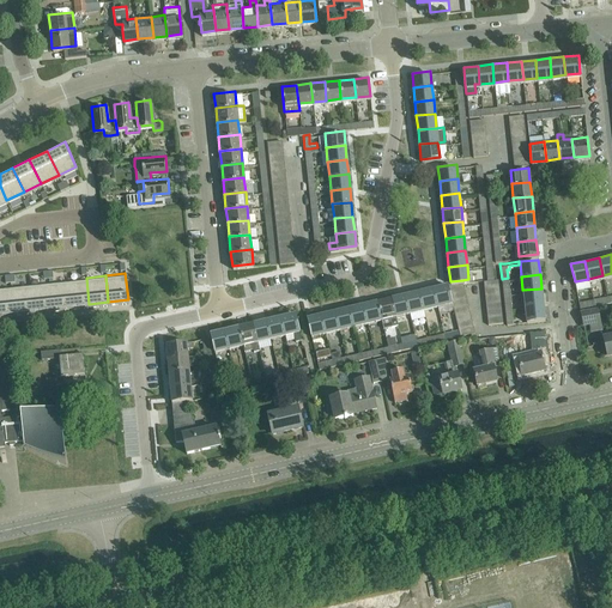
[(86,278),(67,279),(70,306),(89,304),(86,278)]
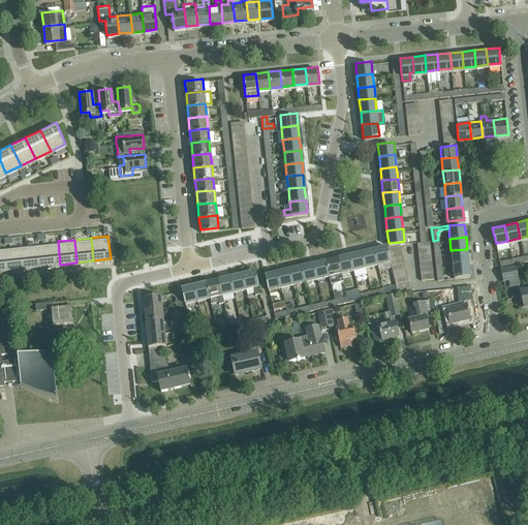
[(58,241),(41,243),(43,266),(60,265),(58,241)]
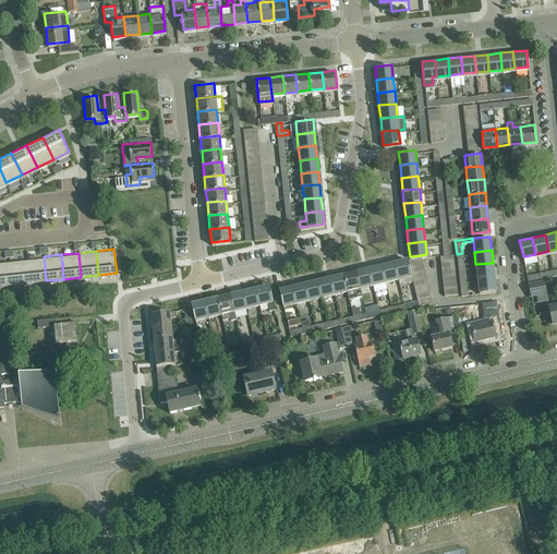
[(410,256),(407,257),(409,265),(422,262),(421,255),(410,256)]
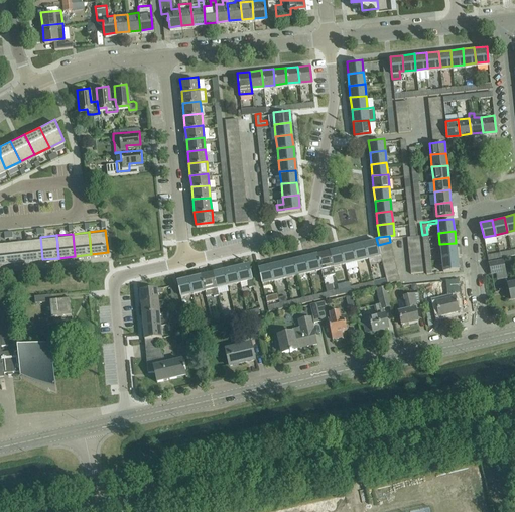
[(40,237),(24,239),(27,261),(42,259),(40,237)]
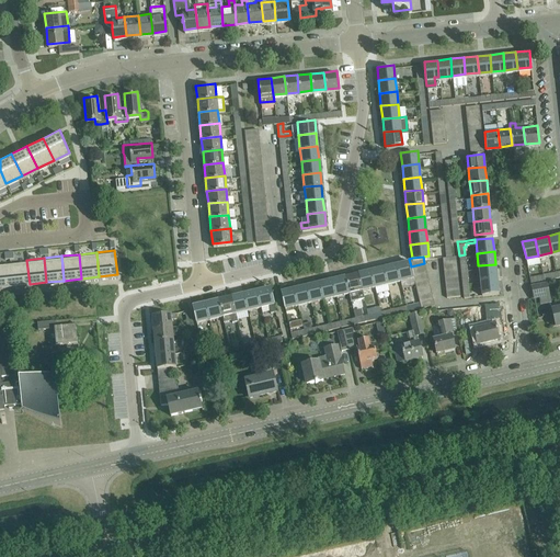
[(411,266),(409,259),(396,261),(400,277),(413,274),(412,273),(411,266)]
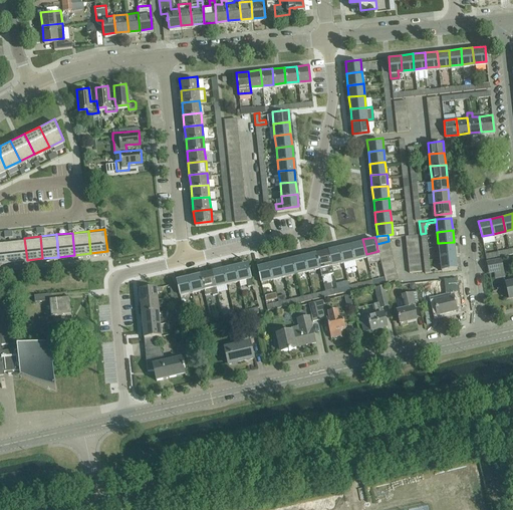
[(24,238),(8,239),(11,262),(27,260),(24,238)]
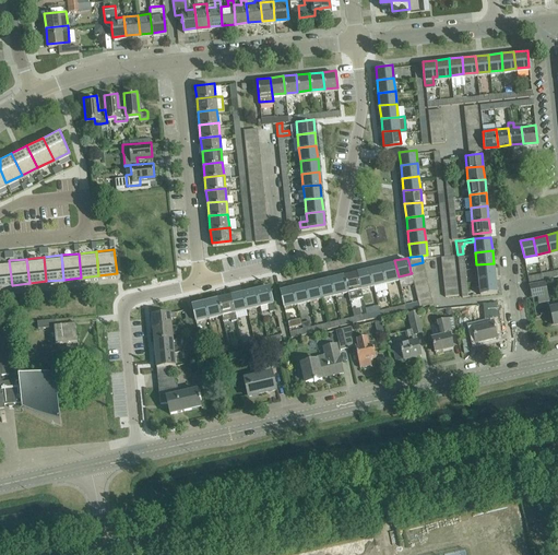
[(9,260),(0,261),(0,285),(12,285),(9,260)]
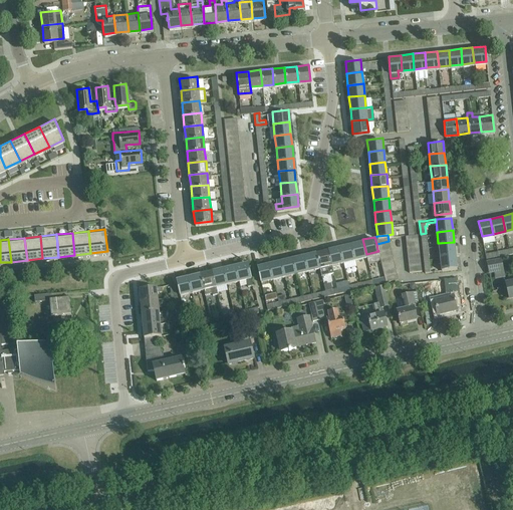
[(366,254),(362,239),(351,242),(354,257),(366,254)]
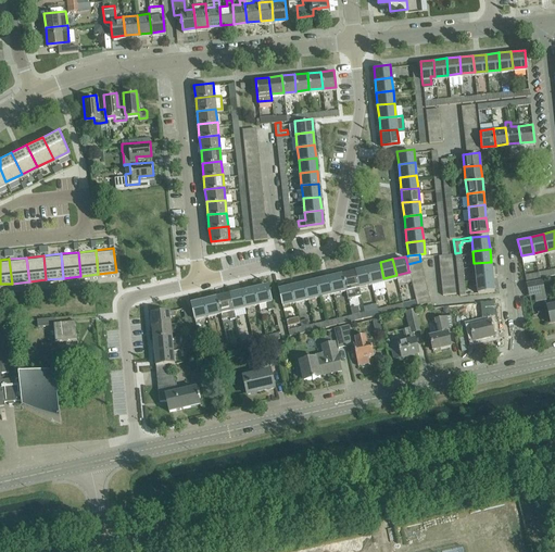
[(420,261),(407,264),(408,271),(421,267),(420,261)]
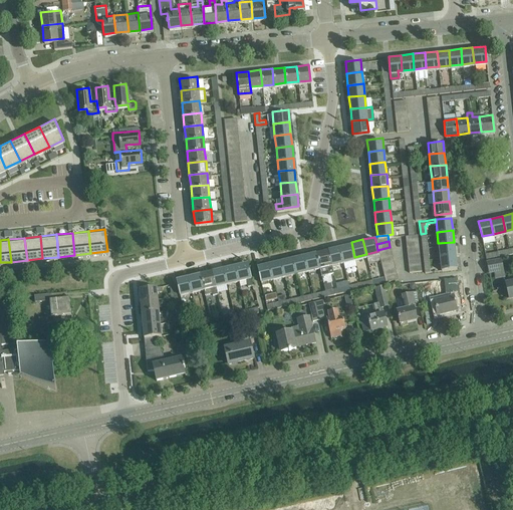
[(351,242),(339,245),(342,260),(354,257),(351,242)]
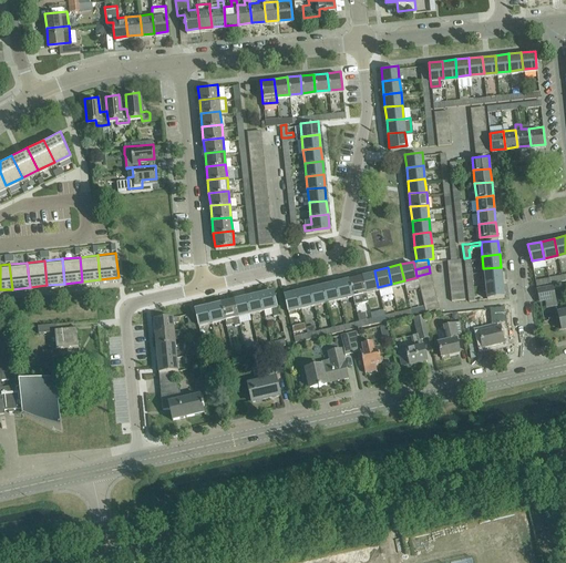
[(501,267),(483,268),(485,283),(502,280),(501,267)]
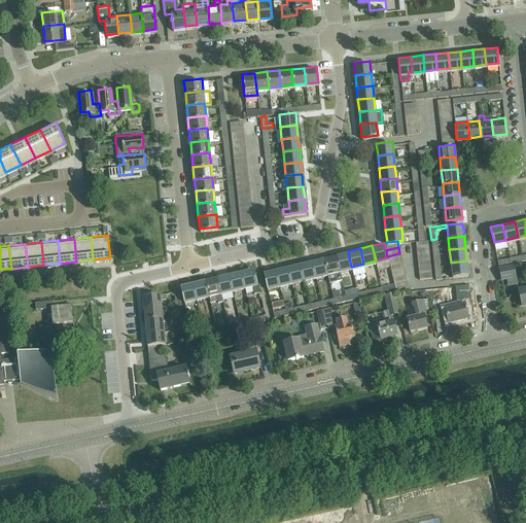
[(351,267),(348,251),(337,254),(340,269),(351,267)]
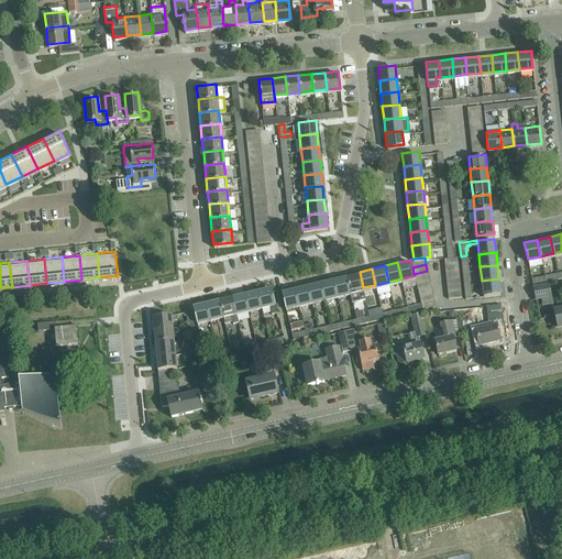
[(427,271),(414,274),(415,275),(416,280),(429,277),(427,271)]
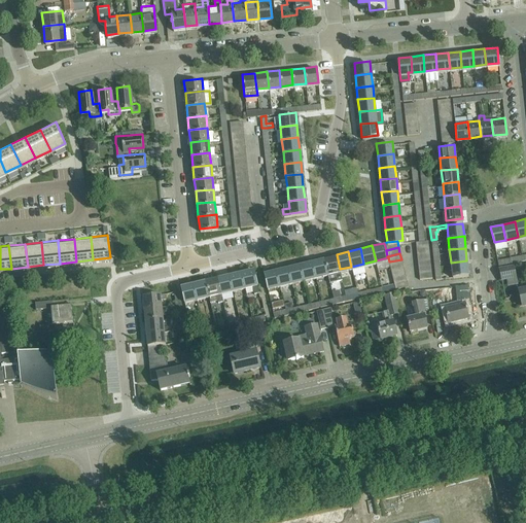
[(337,254),(324,256),(327,272),(340,269),(337,254)]
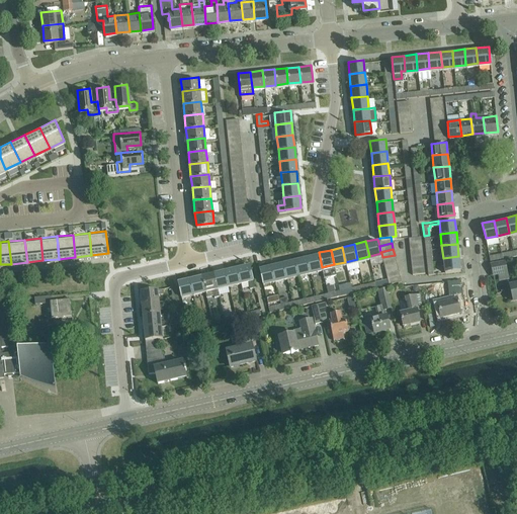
[(319,252),(307,255),(310,270),(322,267),(319,252)]
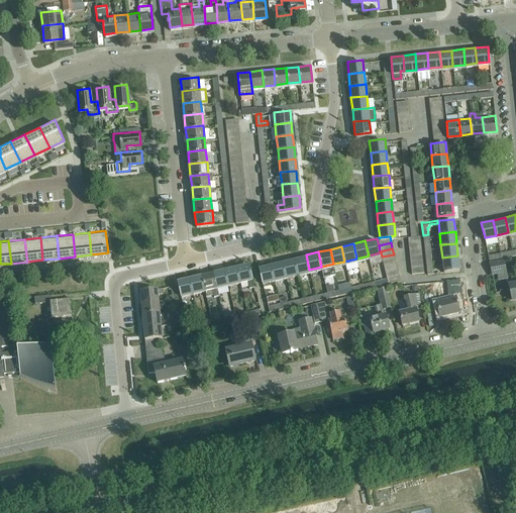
[(306,254),(294,258),(298,273),(309,270),(306,254)]
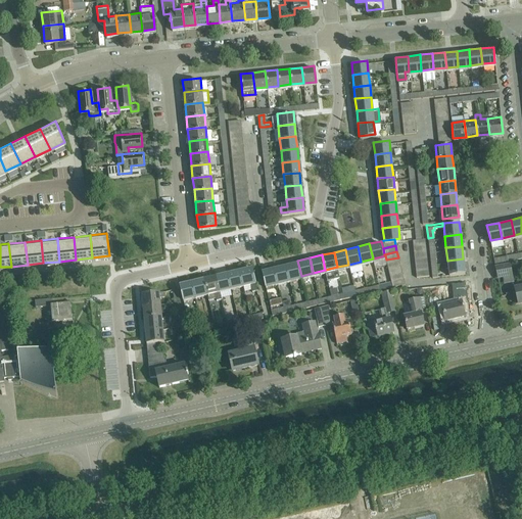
[(398,257),(386,260),(387,266),(399,263),(398,257)]
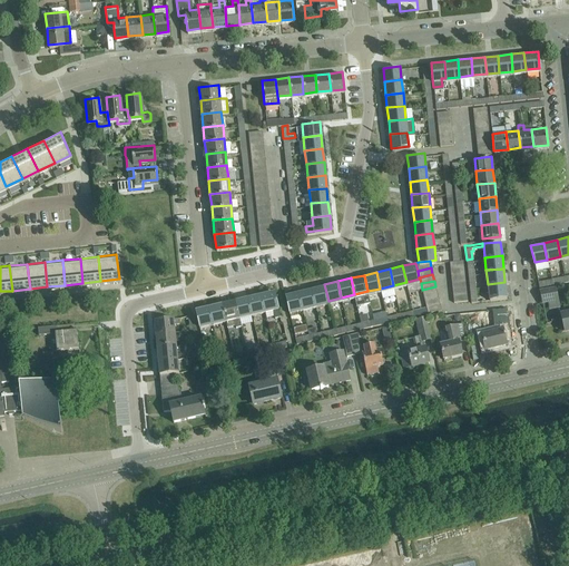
[(504,282),(488,284),(489,298),(506,295),(504,282)]
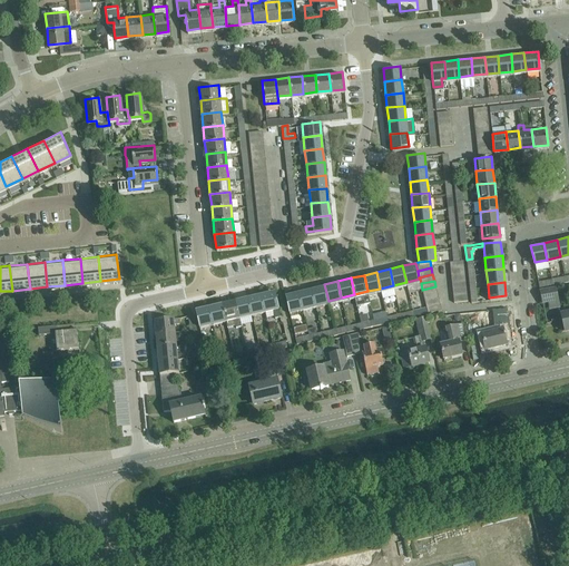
[(329,301),(324,284),(312,288),(315,303),(329,301)]
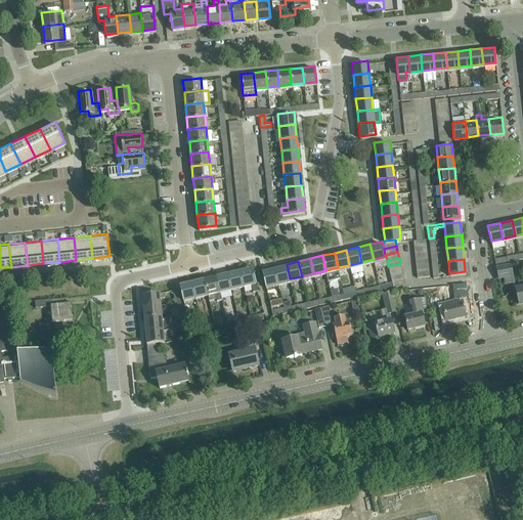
[(506,262),(495,264),(496,270),(497,275),(502,274),(512,272),(510,261),(506,262)]
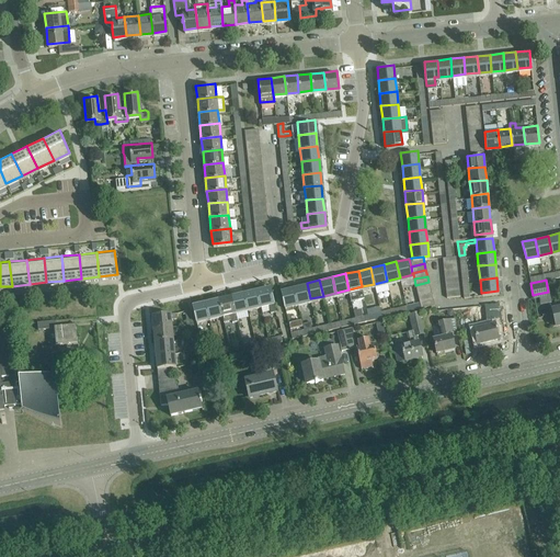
[(431,288),(429,282),(415,285),(416,292),(431,288)]
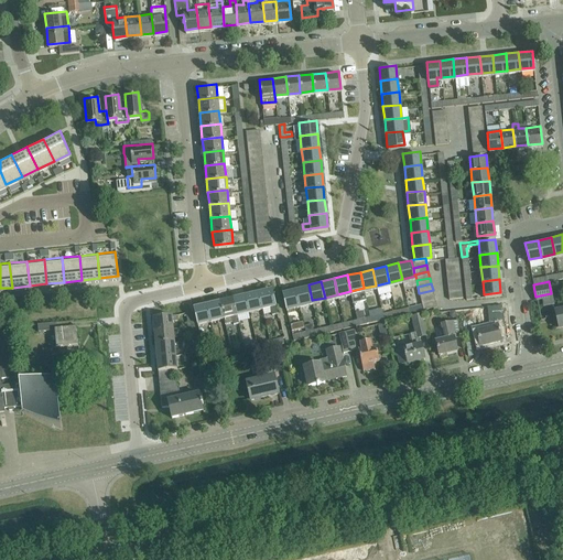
[(309,284),(294,288),(299,303),(312,300),(309,284)]
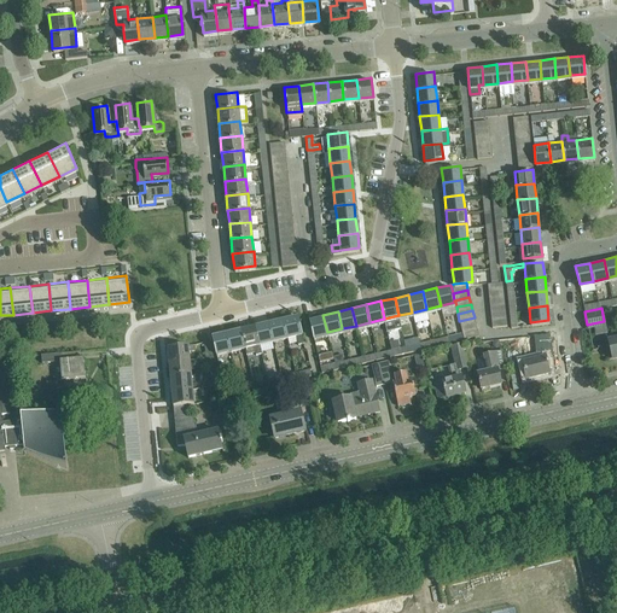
[(303,342),(301,332),(297,314),(283,316),(287,336),(295,333),(297,343),(303,342)]
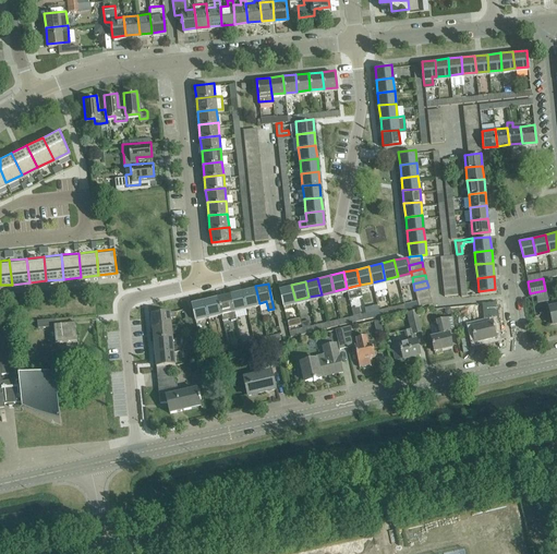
[(295,300),(291,285),(279,287),(282,303),(295,300)]
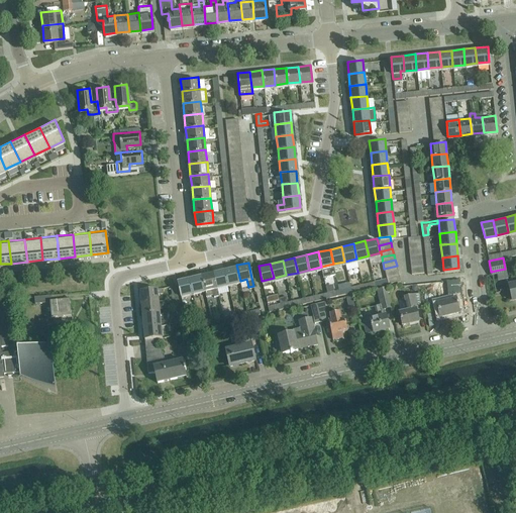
[(240,281),(236,265),(225,268),(228,283),(240,281)]
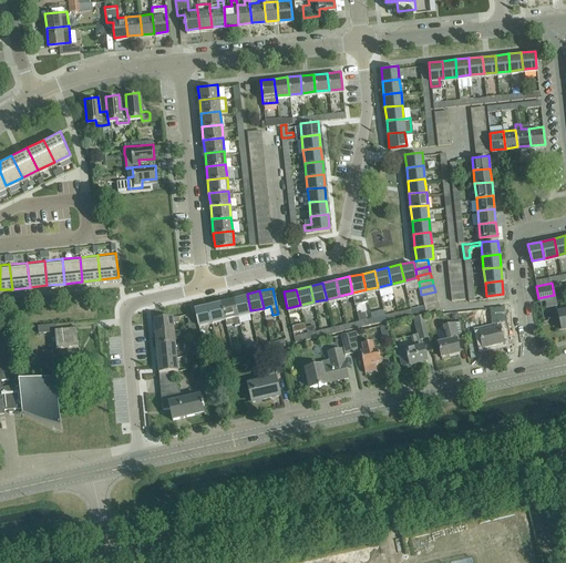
[(436,298),(435,292),(421,295),(423,302),(436,298)]
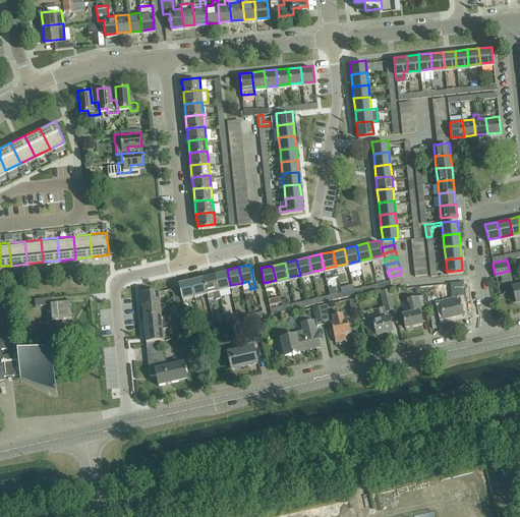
[(230,285),(227,270),(214,273),(218,288),(230,285)]
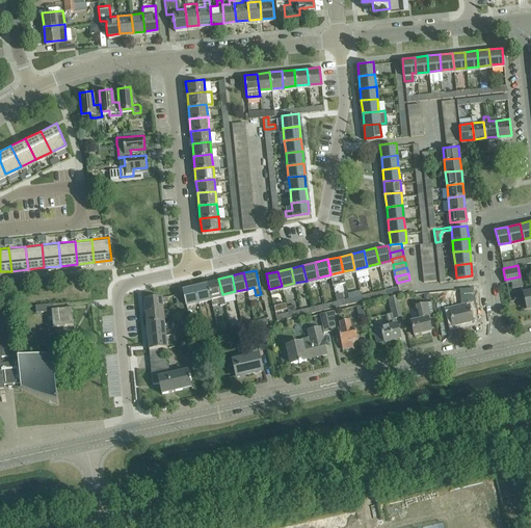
[(222,294),(218,279),(207,282),(210,297),(211,302),(218,300),(219,302),(223,301),(222,294)]
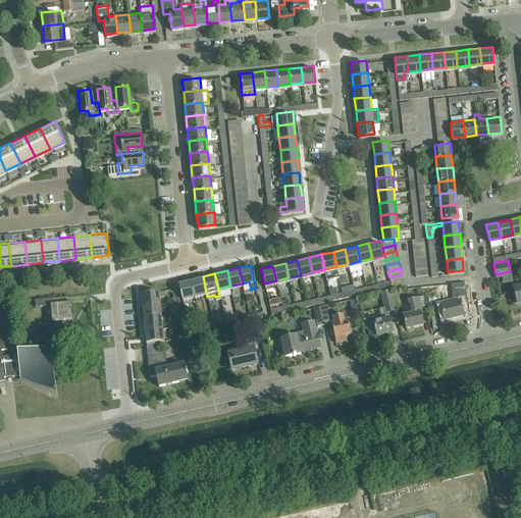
[(402,274),(389,277),(389,279),(391,283),(403,280),(402,274)]
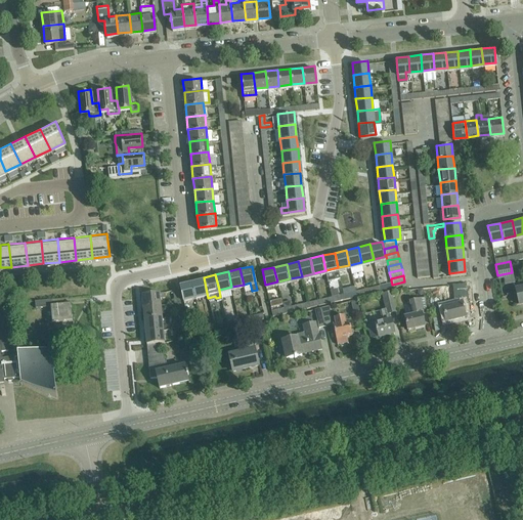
[(207,293),(204,277),(191,279),(194,296),(207,293)]
